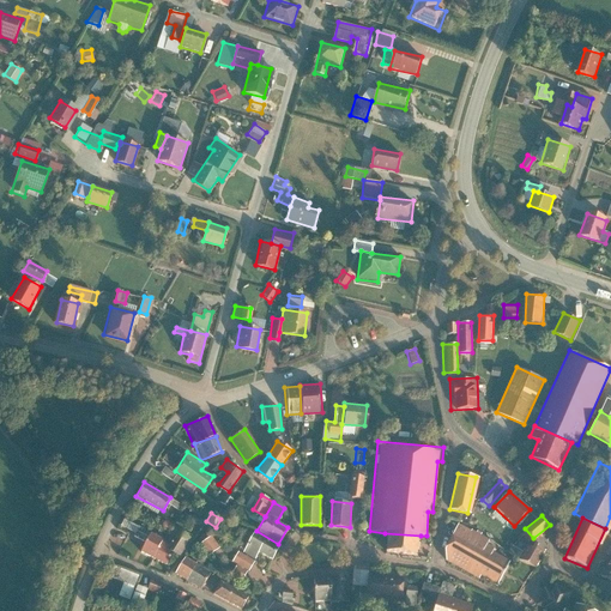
[(490,539),(457,524),(443,546),(442,558),(476,578),(481,573),(497,584),(510,560),(495,554),(496,549),(489,546),(490,539)]
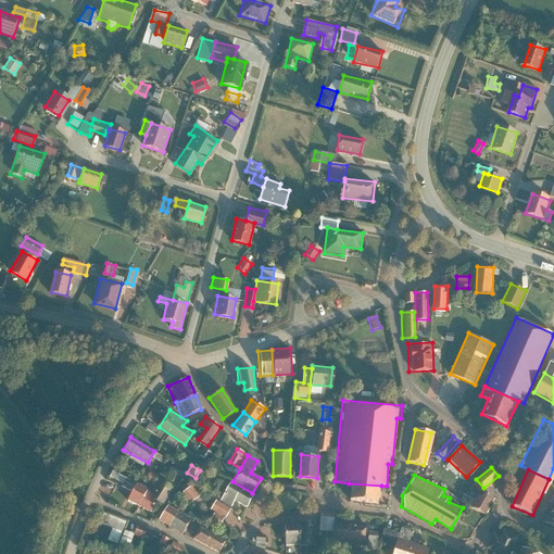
[(158,501),(162,503),(172,486),(154,477),(148,489),(152,491),(149,496),(158,501)]
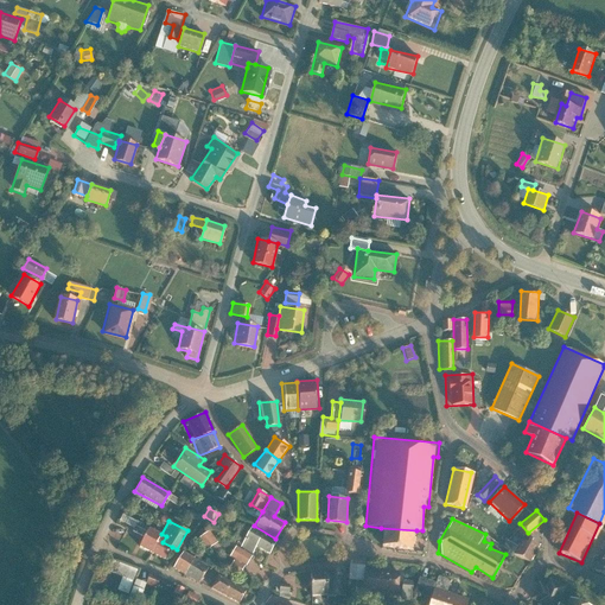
[(271,552),(276,541),(250,526),(237,547),(250,555),(258,543),(271,552)]
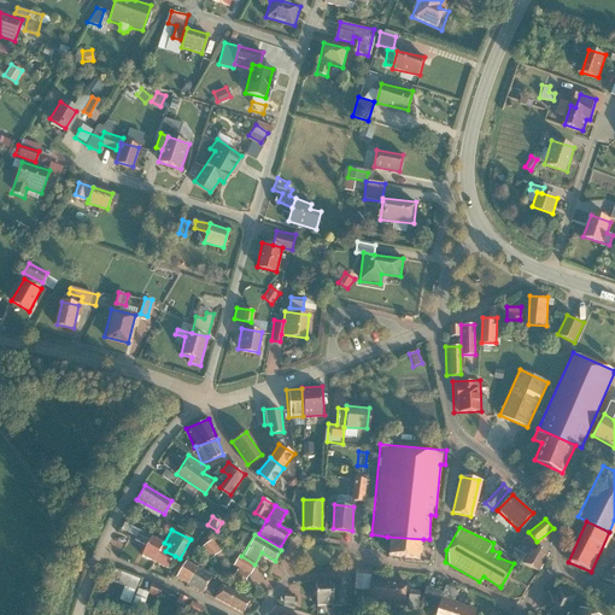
[(162,542),(150,536),(139,555),(152,562),(162,542)]
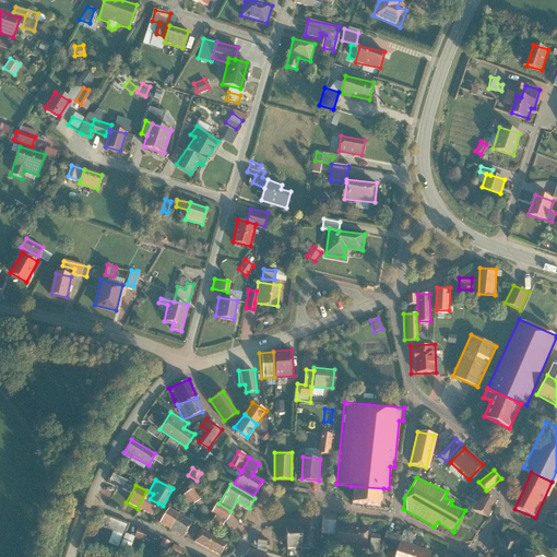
[(350,504),(381,506),(383,488),(351,486),(350,504)]
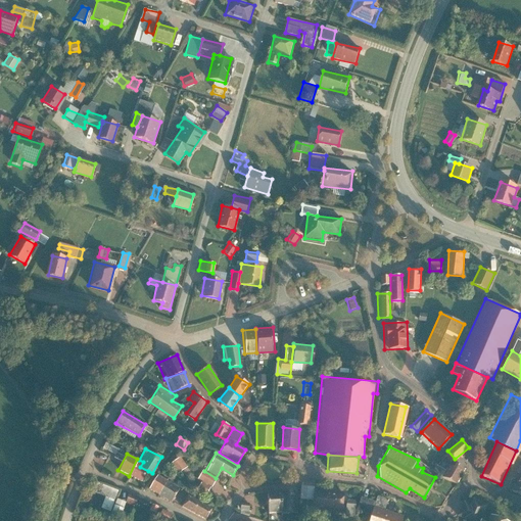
[(187,468),(179,458),(170,466),(177,476),(187,468)]
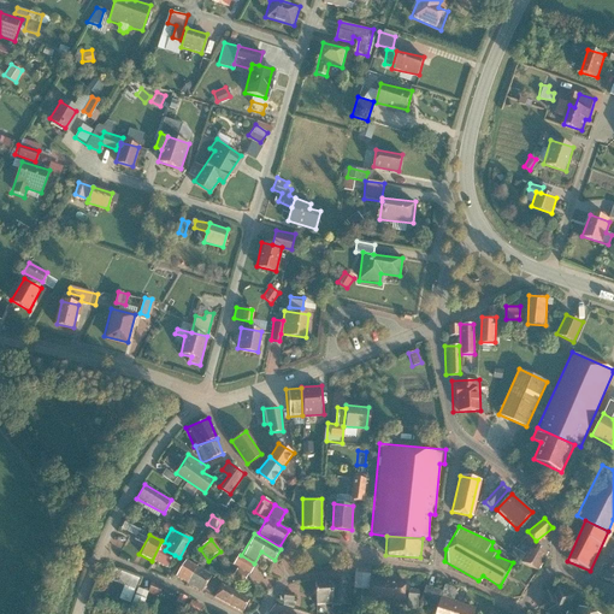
[(152,561),(167,570),(175,555),(165,550),(169,544),(161,541),(152,561)]
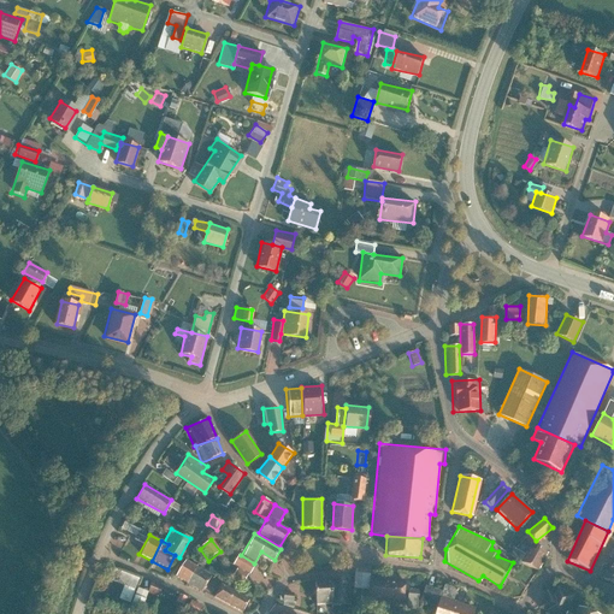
[(549,550),(541,547),(538,551),(531,548),(524,564),(539,571),(549,550)]
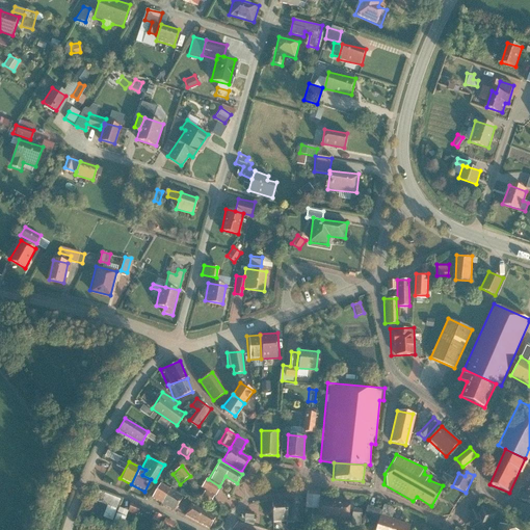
[(208,479),(206,478),(201,488),(205,491),(201,498),(210,502),(219,486),(208,479)]
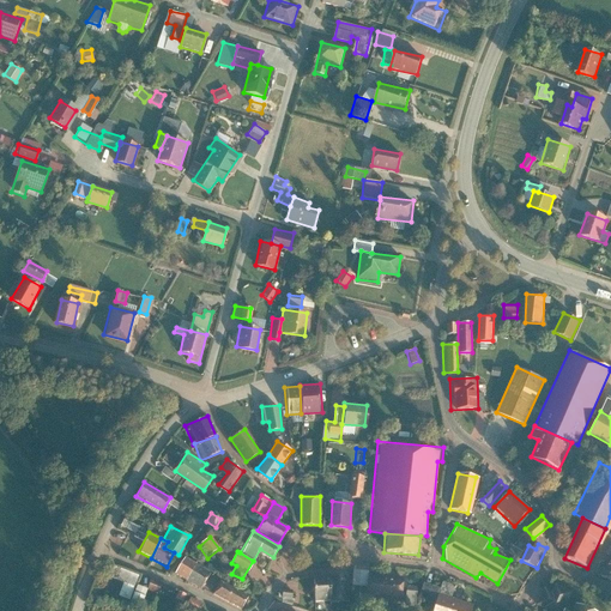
[(197,566),(183,558),(175,574),(188,581),(197,566)]
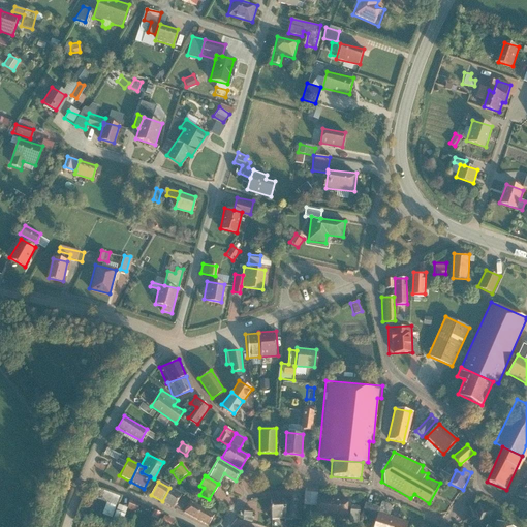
[(526,483),(523,482),(518,495),(526,498),(526,483)]
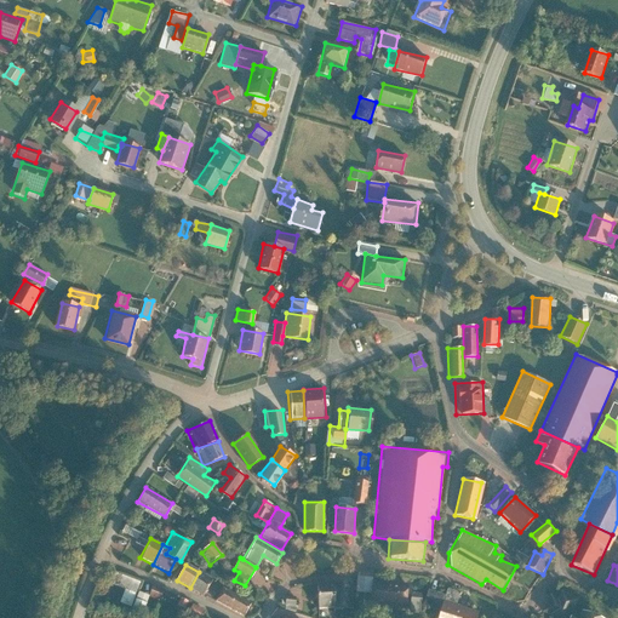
[(109,583),(124,587),(119,600),(131,604),(138,578),(112,571),(109,583)]
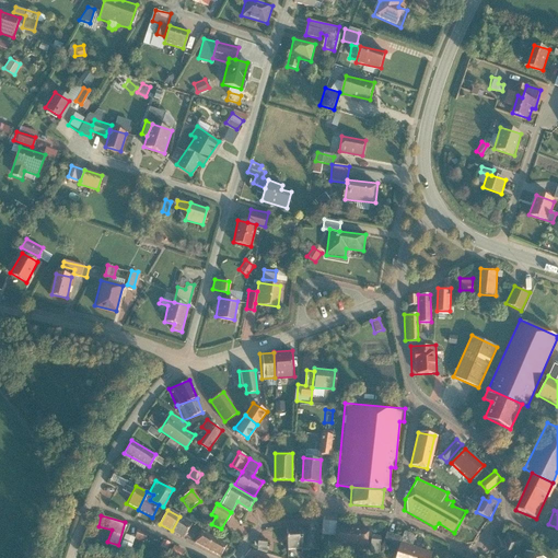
[(185,537),(192,523),(179,516),(172,531),(185,537)]
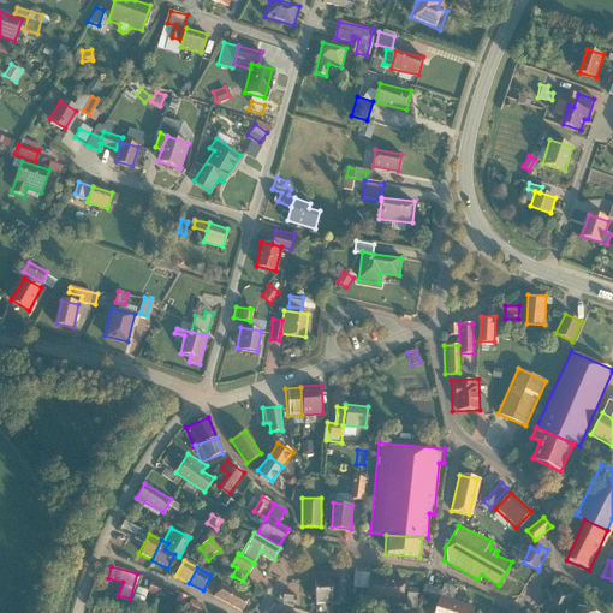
[(351,601),(349,576),(329,577),(331,602),(351,601)]
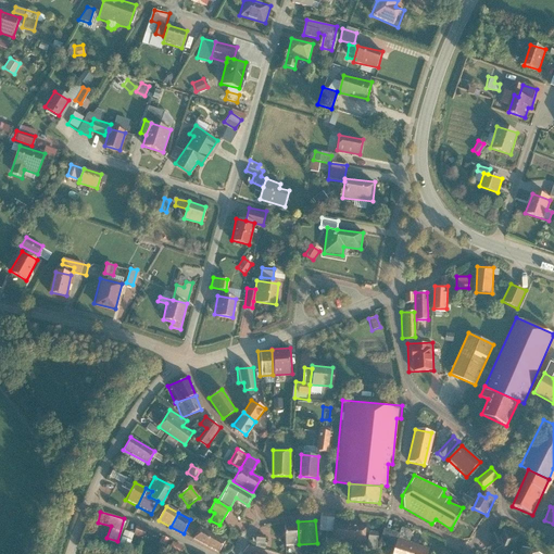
[(366,524),(334,520),(331,536),(331,542),(364,546),(366,524)]
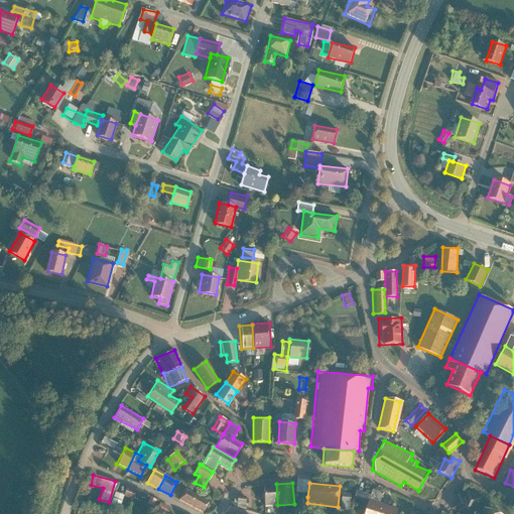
[(276,484),(260,486),(262,506),(277,505),(276,484)]
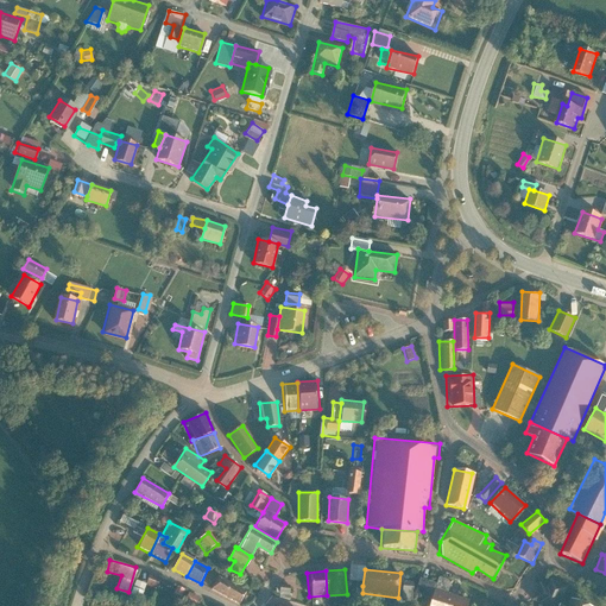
[(163,580),(149,575),(145,584),(159,588),(163,580)]
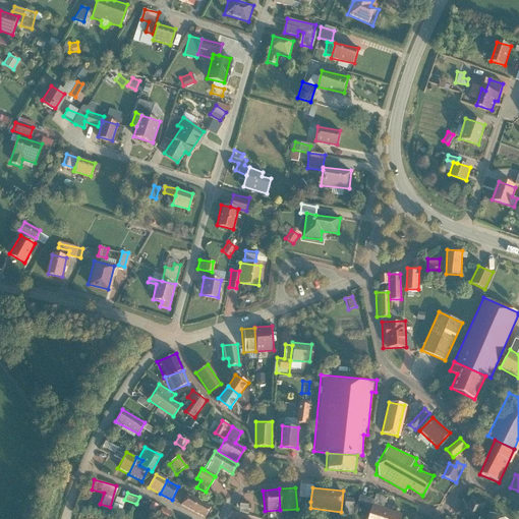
[(213,507),(187,494),(182,504),(208,517),(213,507)]
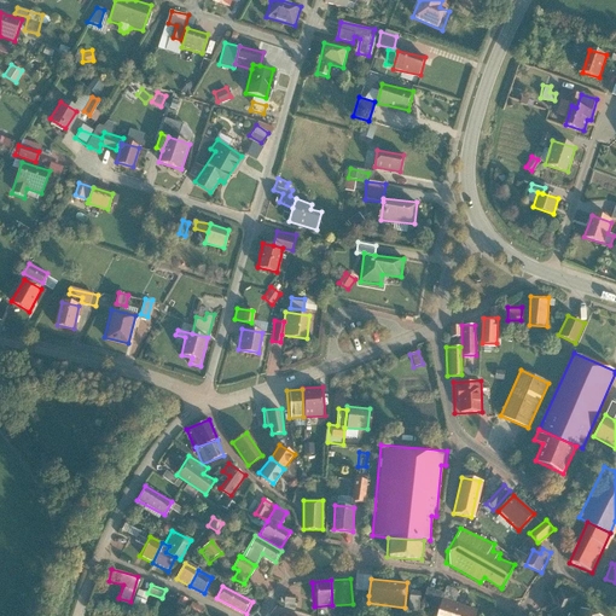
[(457,590),(446,587),(442,599),(454,602),(457,590)]
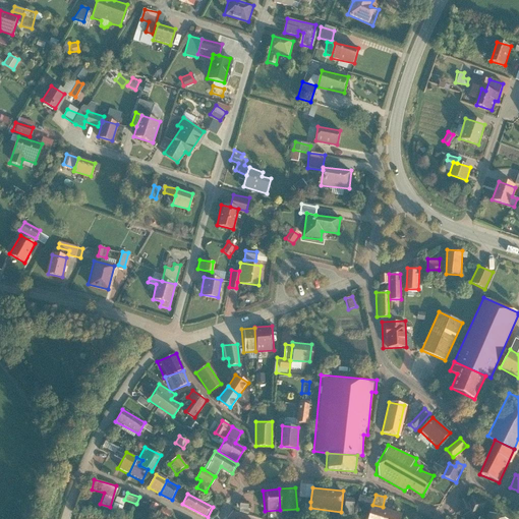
[(110,511),(120,514),(124,499),(115,496),(110,511)]
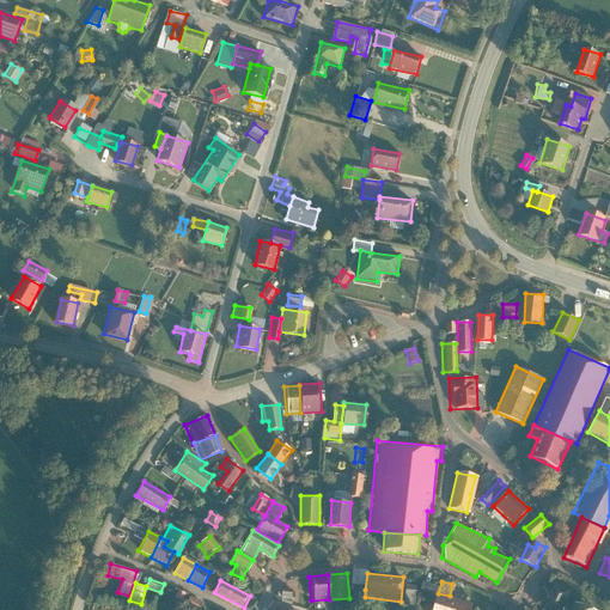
[(438,586),(424,583),(420,599),(427,601),(428,595),(435,597),(438,586)]
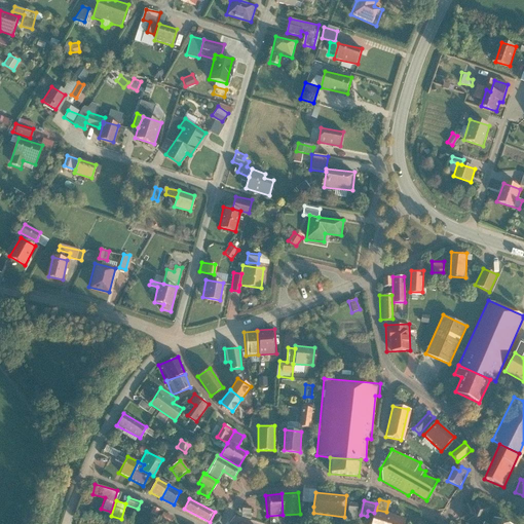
[(347,501),(347,510),(357,510),(357,501),(347,501)]
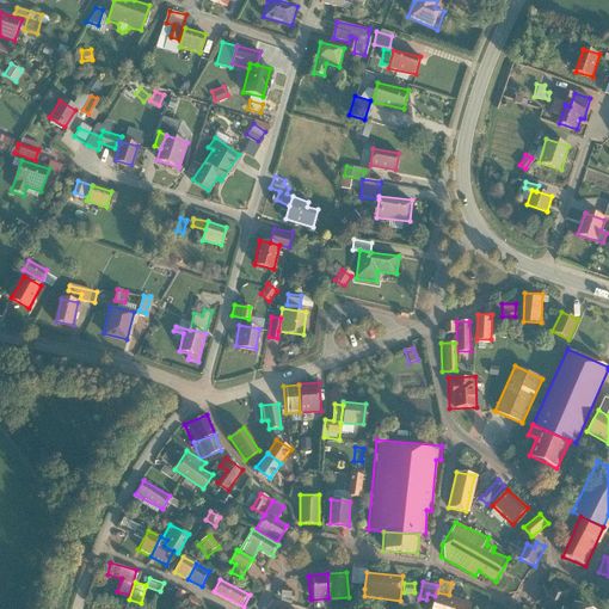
[(540,584),(533,603),(548,608),(592,608),(566,600),(570,590),(552,584),(551,588),(540,584)]
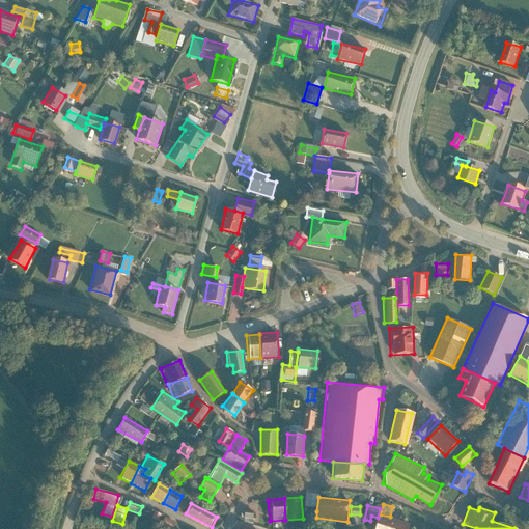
[(316,511),(308,511),(307,524),(316,524),(316,518),(316,511)]
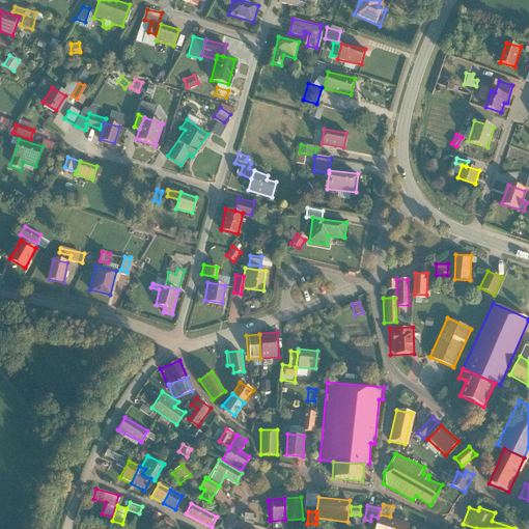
[(253,522),(254,512),(243,512),(242,521),(253,522)]
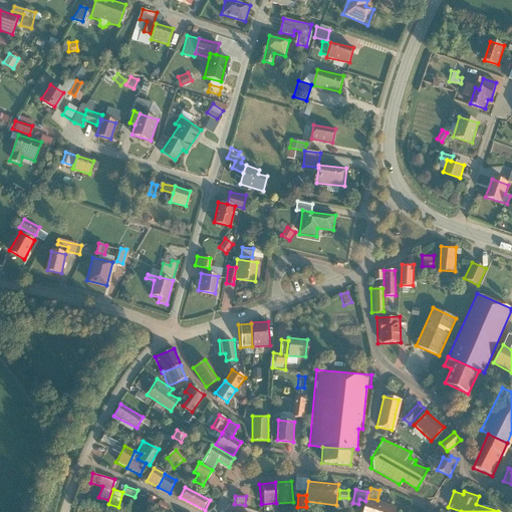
[(377,500),(367,498),(363,511),(395,511),(397,506),(377,500)]
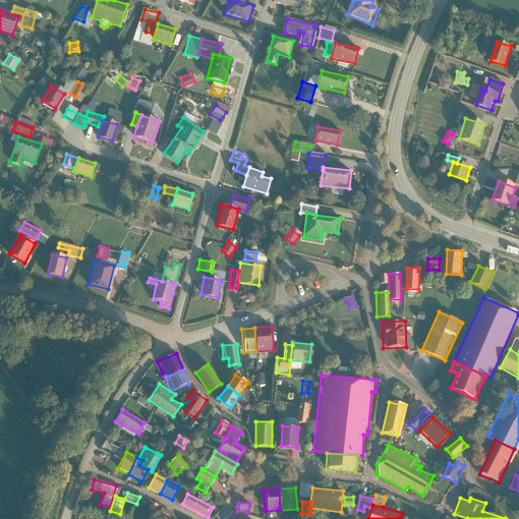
[(168,518),(171,513),(160,508),(157,515),(166,518),(168,518)]
